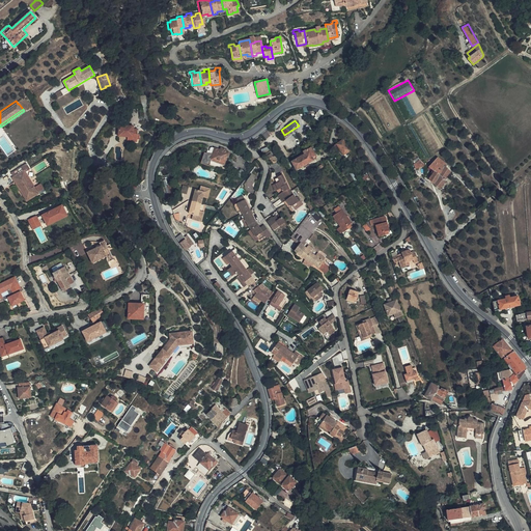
[(133,127),(117,126),(117,137),(127,137),(132,137),(132,141),(136,141),(136,139),(137,134),(137,130),(133,129),(133,127)]
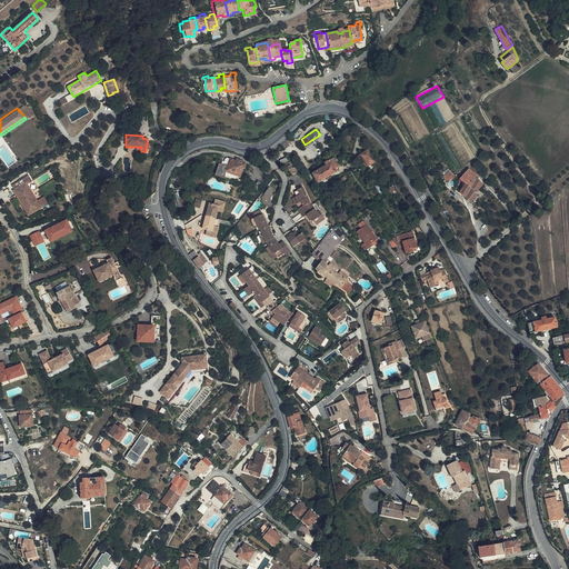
[(296,143),(290,137),(280,146),(286,152),(296,143)]
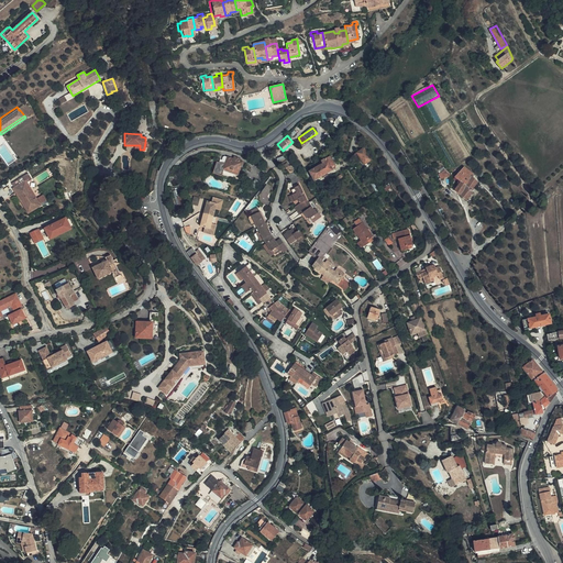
[(368,155),(363,148),(356,153),(361,159),(364,164),(371,159),(368,155)]
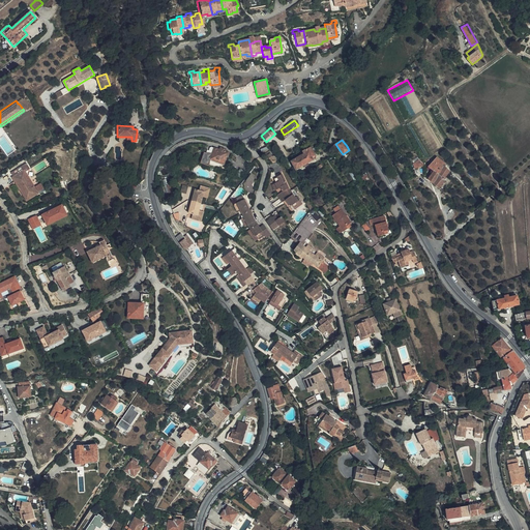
[(340,150),(335,144),(330,147),(334,153),(340,150)]
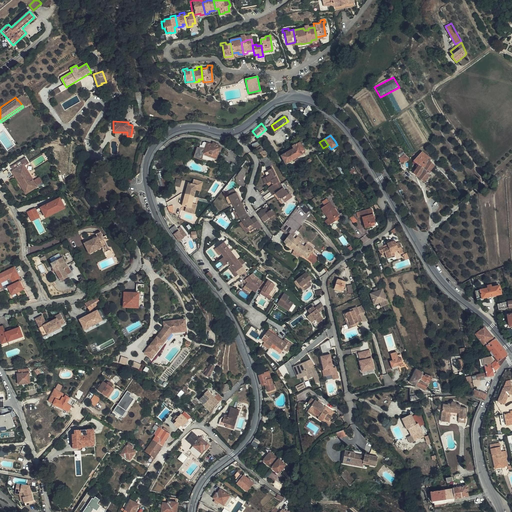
[(217,158),(220,147),(219,146),(219,145),(214,143),(213,144),(208,142),(207,143),(205,142),(203,142),(201,148),(197,148),(194,157),(201,159),(203,154),(217,158)]
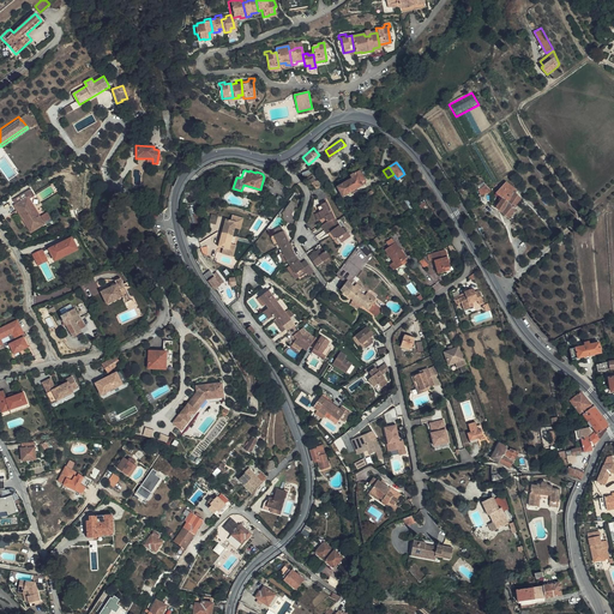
[(356,188),(362,185),(356,172),(351,175),(353,178),(345,182),(338,186),(343,196),(349,192),(350,193),(356,191),(356,188)]
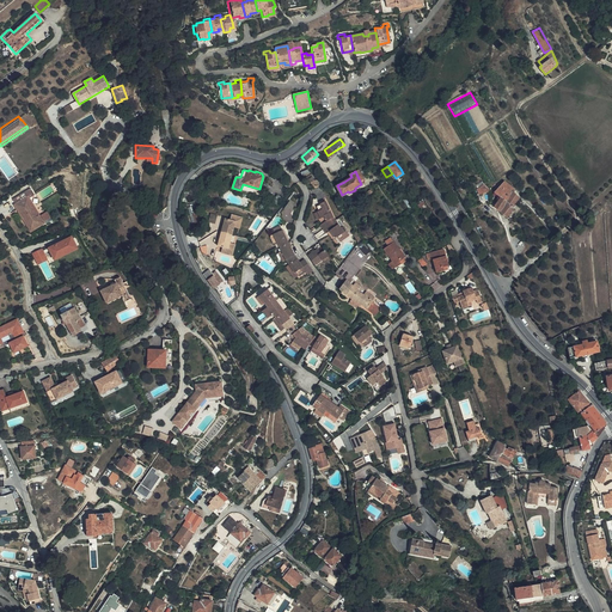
[(294,188),(283,177),(283,178),(282,179),(281,181),(280,181),(286,187),(285,188),(289,193),(294,188)]
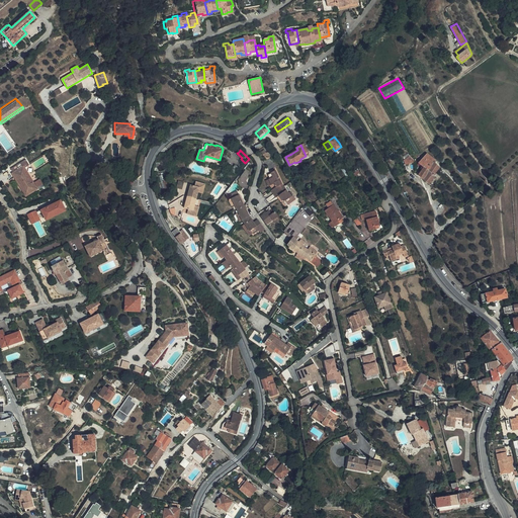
[(414,158),(411,153),(404,158),(407,163),(414,158)]
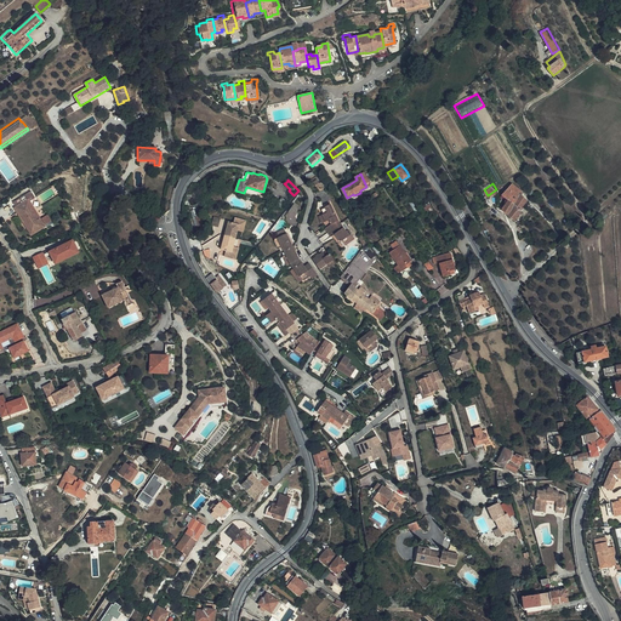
[(525,200),(520,195),(520,193),(519,192),(519,191),(512,183),(501,195),(508,201),(501,210),(513,221),(522,211),(520,210),(523,206),(522,205),(525,200)]
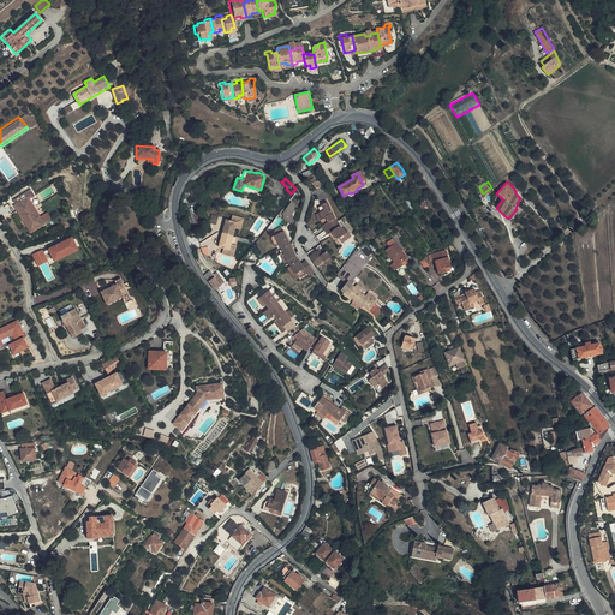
[(13,206),(17,212),(19,210),(21,212),(18,213),(30,233),(45,225),(29,199),(35,196),(30,189),(21,195),(23,199),(13,206)]
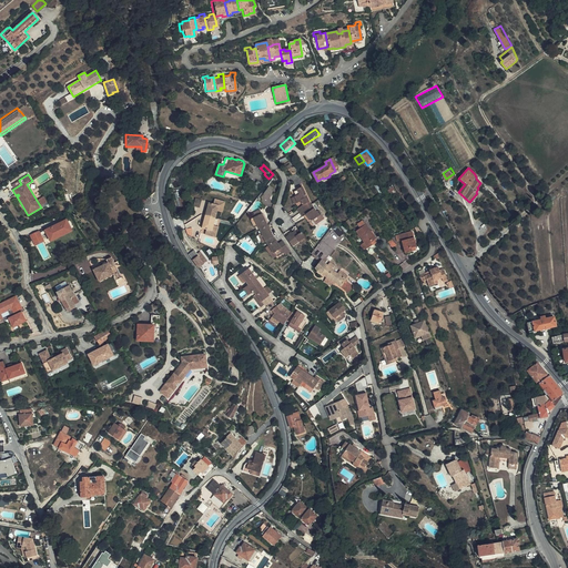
[(257,191),(263,185),(259,181),(253,188),(257,191)]
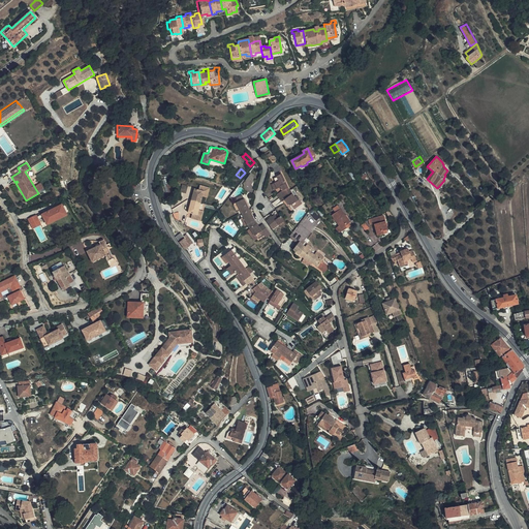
[(251,183),(256,178),(251,173),(246,179),(251,183)]
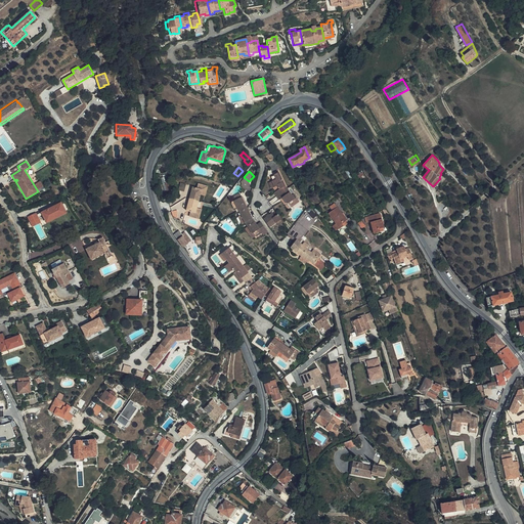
[(273,179),(272,180),(275,186),(279,184),(281,187),(275,191),(277,194),(279,199),(280,198),(284,197),(290,191),(288,187),(284,181),(279,172),(274,174),(275,175),(272,177),(273,179)]
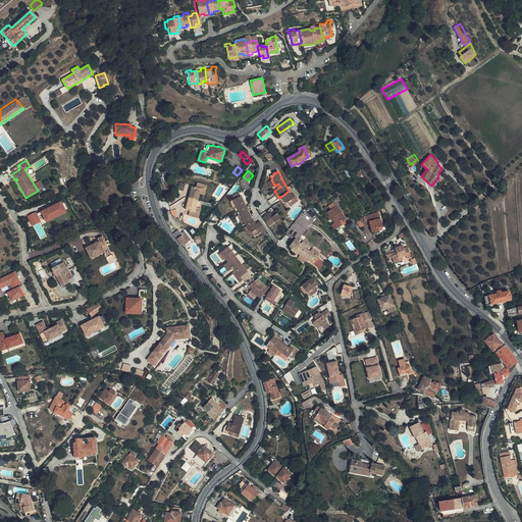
[(199,180),(198,185),(202,187),(201,192),(205,194),(208,184),(199,180)]
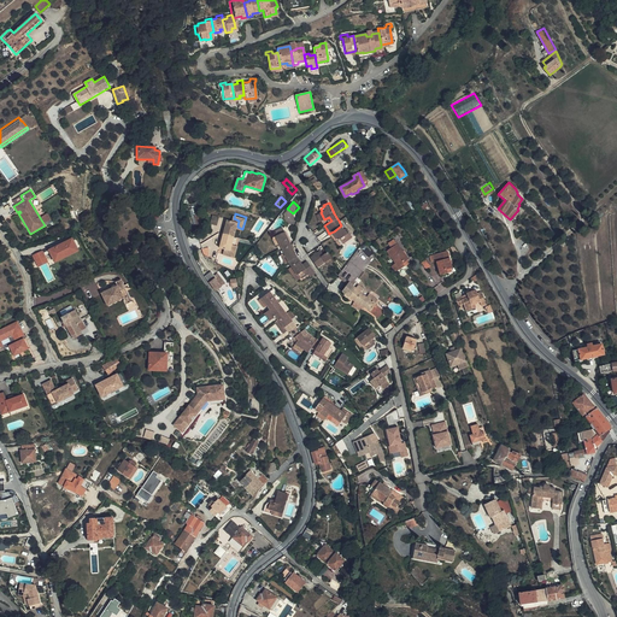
[(239,221),(234,218),(228,217),(225,225),(225,228),(223,227),(222,231),(234,235),(238,227),(239,221)]
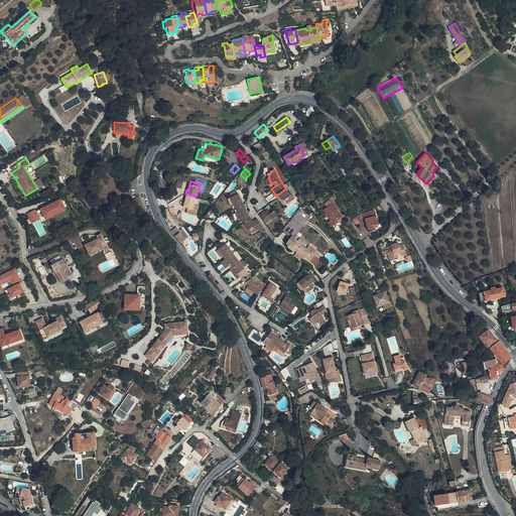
[(288,191),(285,188),(279,194),(283,200),(284,200),(286,203),(294,198),(289,190),(288,191)]
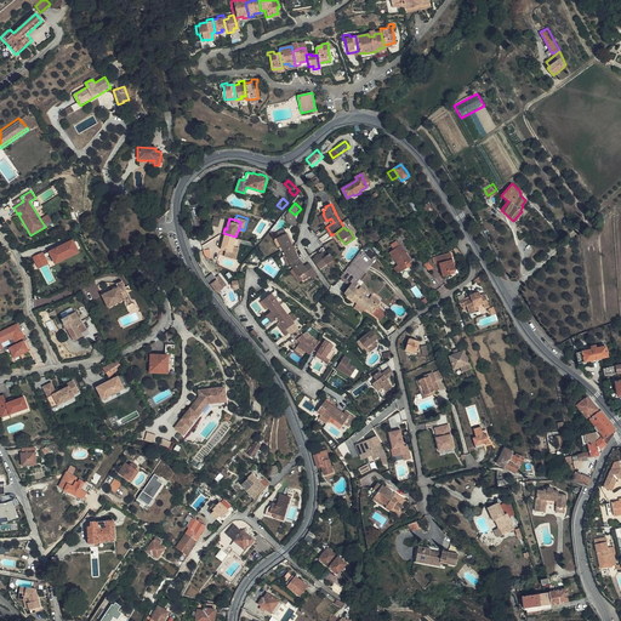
[(235,237),(223,233),(222,237),(224,238),(222,246),(221,248),(227,250),(232,251),(233,245),(235,237)]
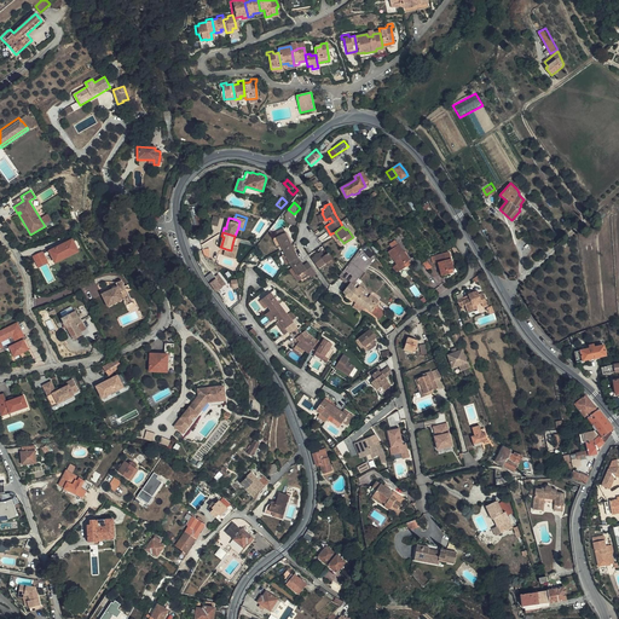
[(284,232),(275,237),(272,238),(277,247),(279,246),(282,249),(291,244),(284,232)]
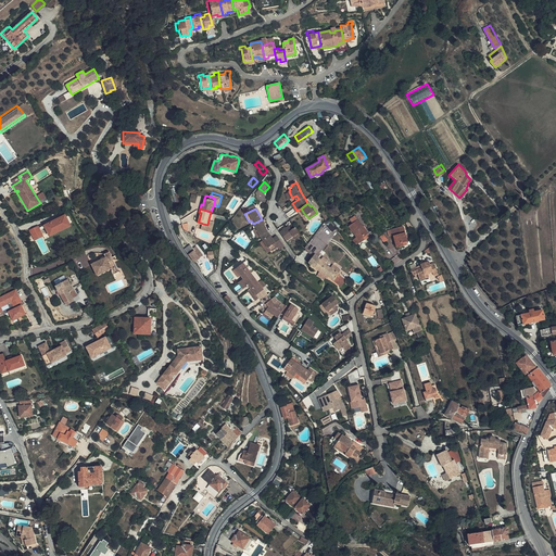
[(301,209),(298,210),(305,222),(308,218),(306,215),(305,215),(301,209)]
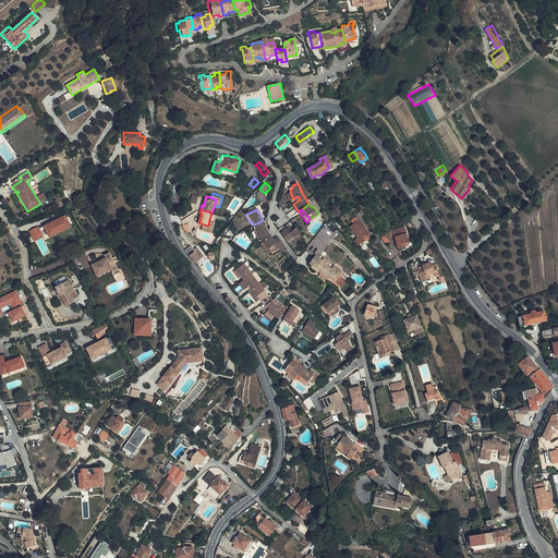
[(65,216),(45,226),(50,235),(71,226),(65,216)]
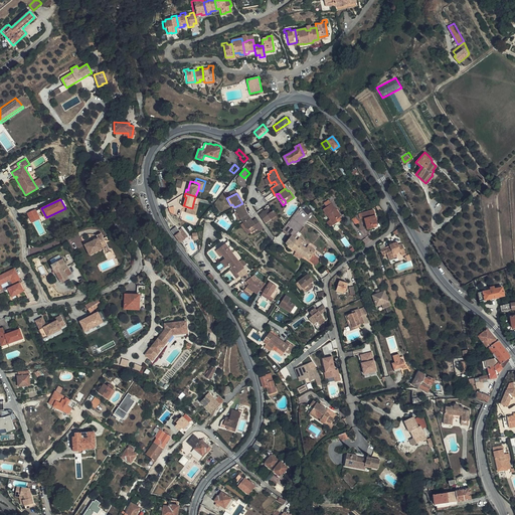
[(198,205),(193,203),(192,208),(188,207),(186,211),(196,214),(198,205)]
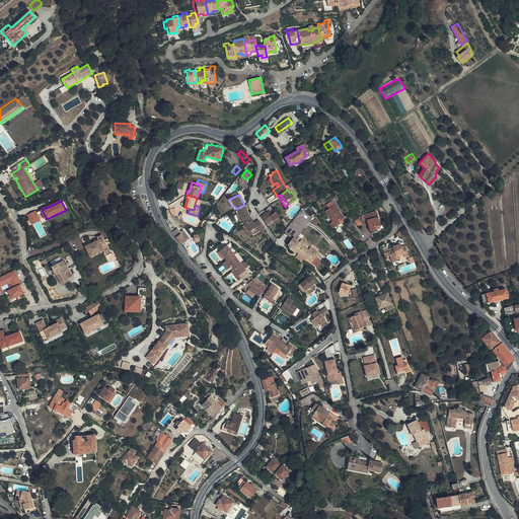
[(244,205),(236,209),(238,213),(242,220),(250,216),(244,205)]
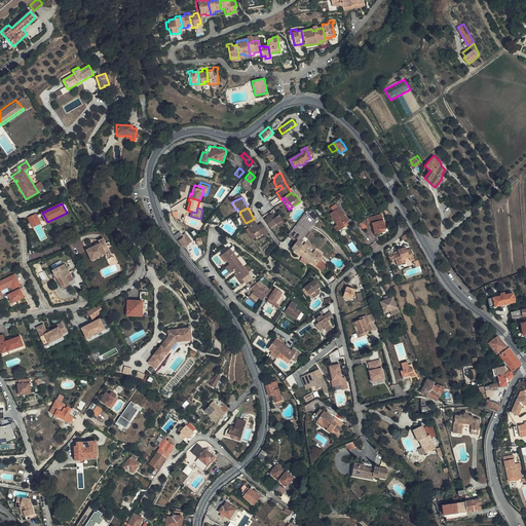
[(349,222),(341,210),(337,212),(333,216),(339,225),(336,227),(338,231),(346,227),(344,225),(347,223),(349,222)]
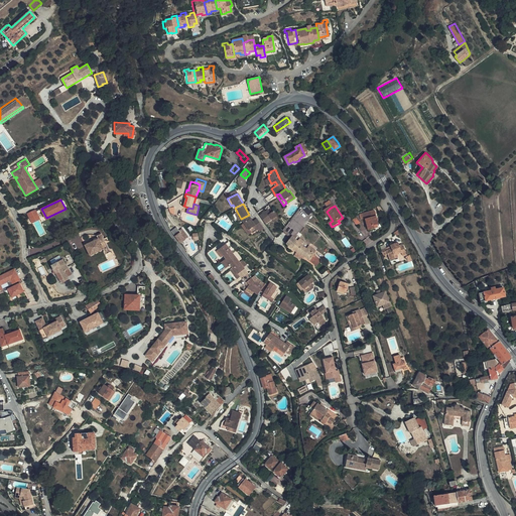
[(270,219),(276,216),(273,211),(269,212),(267,209),(259,215),(264,223),(270,219)]
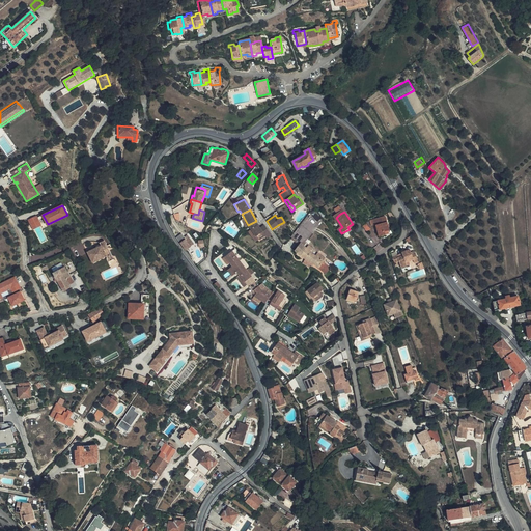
[(39,223),(36,216),(29,219),(32,226),(39,223)]
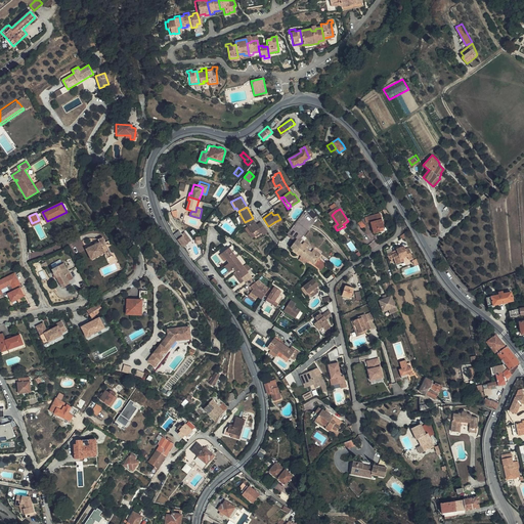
[(374,233),(381,232),(380,229),(384,228),(385,227),(382,214),(366,217),(368,223),(372,222),(374,233)]
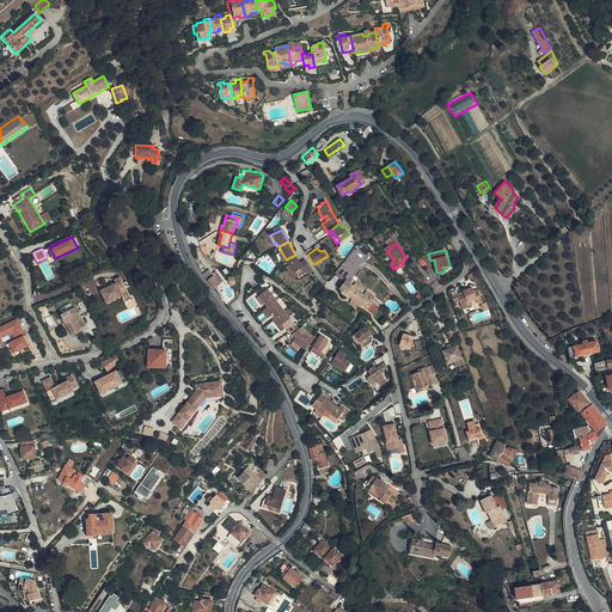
[(300,262),(295,255),(286,259),(288,264),(294,271),(295,271),(298,274),(299,275),(304,271),(310,268),(304,259),(300,262)]
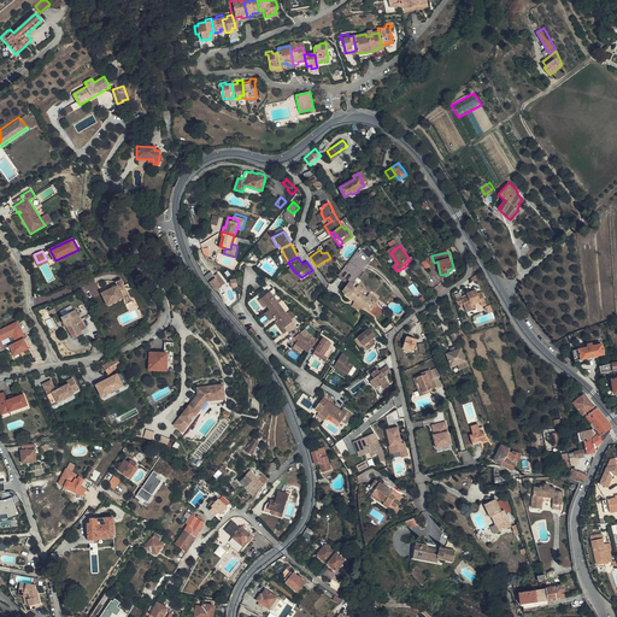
[(297,274),(291,266),(288,269),(295,280),(300,276),(298,274),(297,274)]
